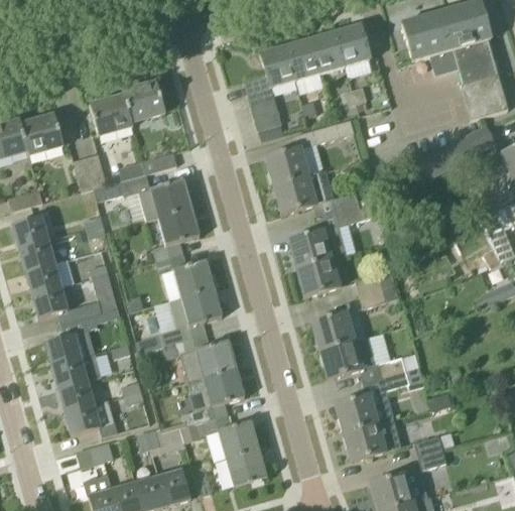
[(480,0),(447,9),(402,22),(412,60),(454,49),(464,84),(461,85),(471,120),(508,109),(488,39),(491,38),(480,0)]
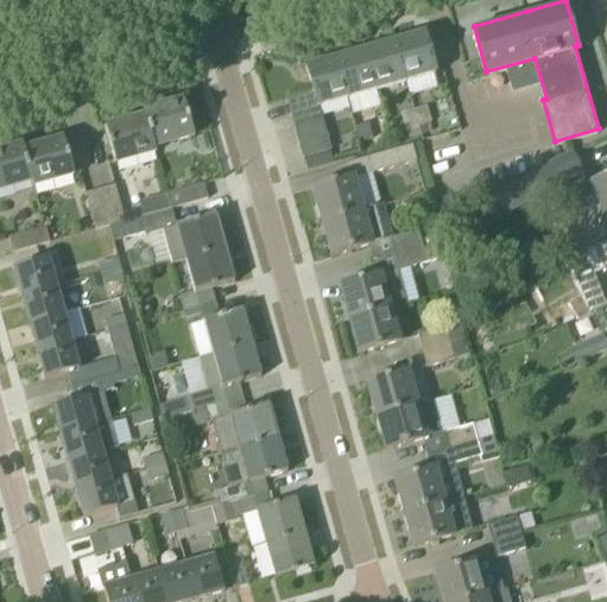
[(408,77),(434,70),(437,69),(425,29),(396,37),(406,78),(408,77)]
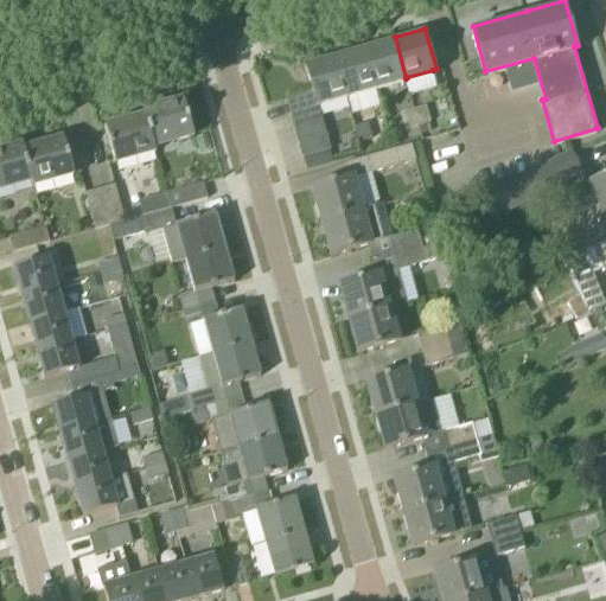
[(406,78),(395,37),(365,45),(377,87),(406,78)]
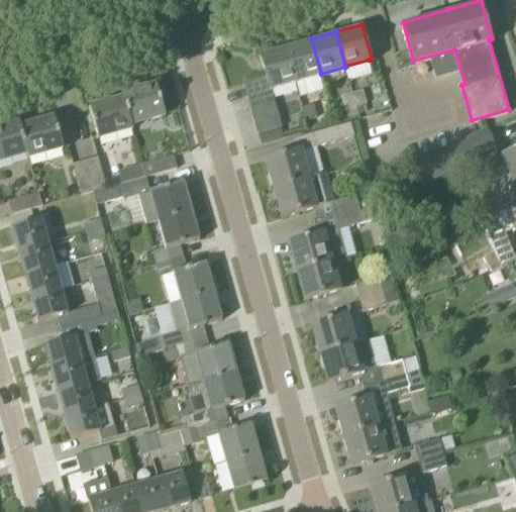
[(321,74),(311,38),(286,45),(296,81),(321,74)]
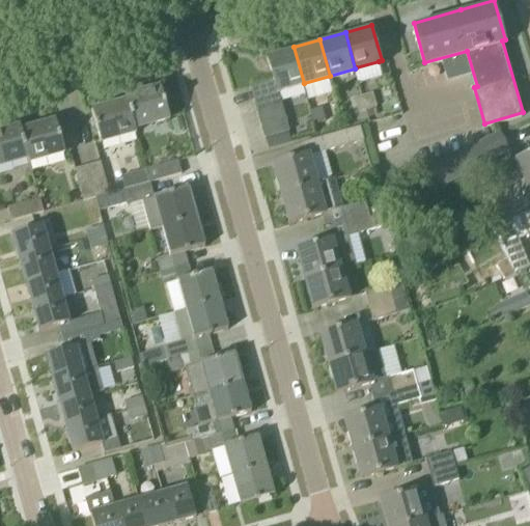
[(304,83),(294,47),(268,54),(274,76),(278,90),(279,89),(304,83)]
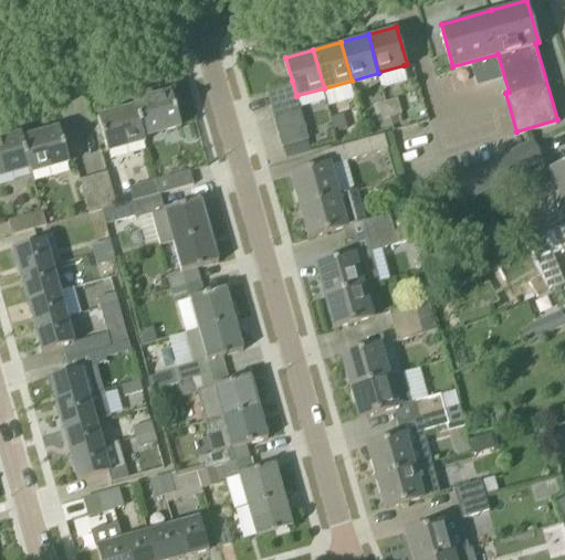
[(296,96),(292,81),(267,88),(271,103),(296,96)]
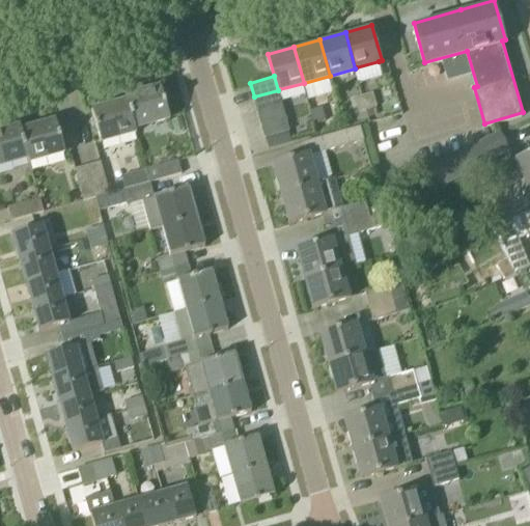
[(170,115),(161,84),(127,93),(129,99),(135,126),(170,115)]
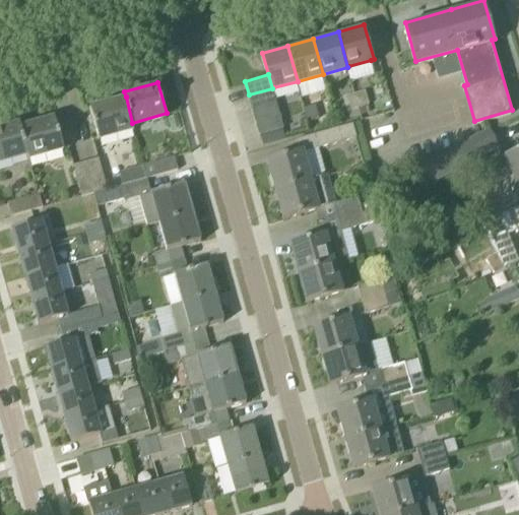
[(273,87),(272,88),(249,94),(253,107),(276,100),(273,87)]
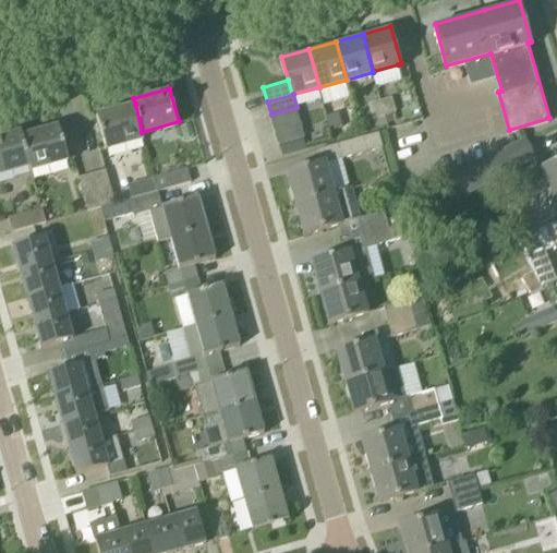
[(380,97),(385,111),(397,108),(392,94),(380,97)]
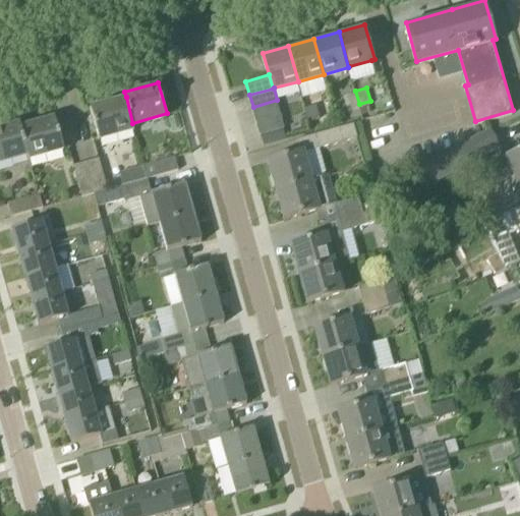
[(359,104),(355,91),(344,94),(350,115),(361,112),(359,104)]
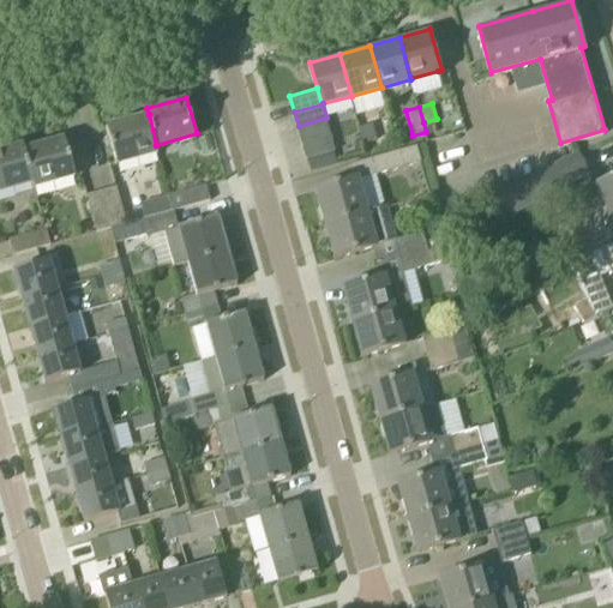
[(116,161),(157,150),(156,145),(149,114),(107,124),(116,161)]
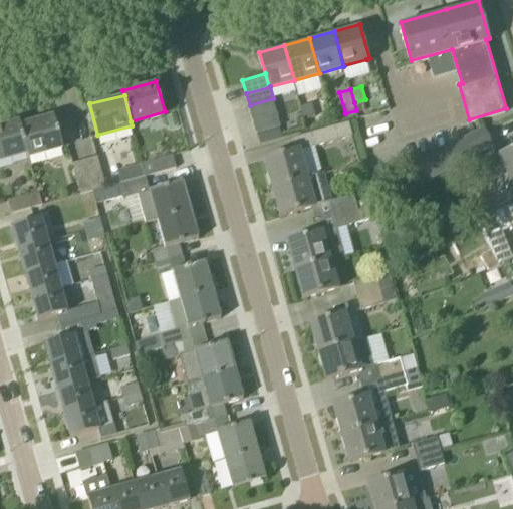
[(253,117),(276,111),(273,98),(250,105),(253,117)]
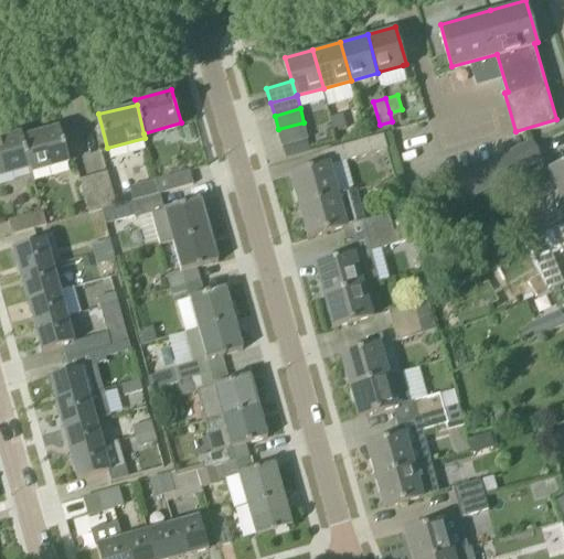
[(330,114),(334,129),(348,125),(343,109),(330,114)]
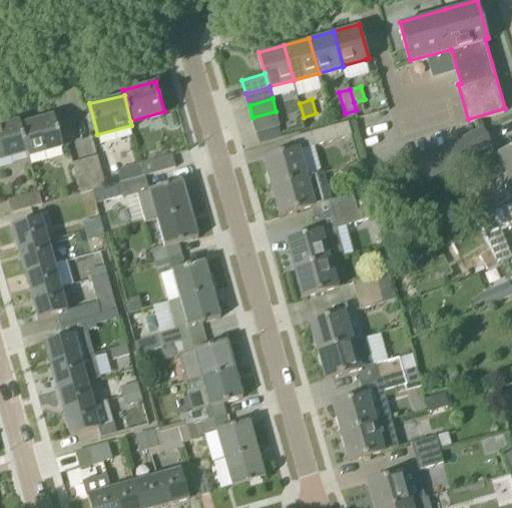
[(276,111),(252,117),(256,129),(279,123),(276,111)]
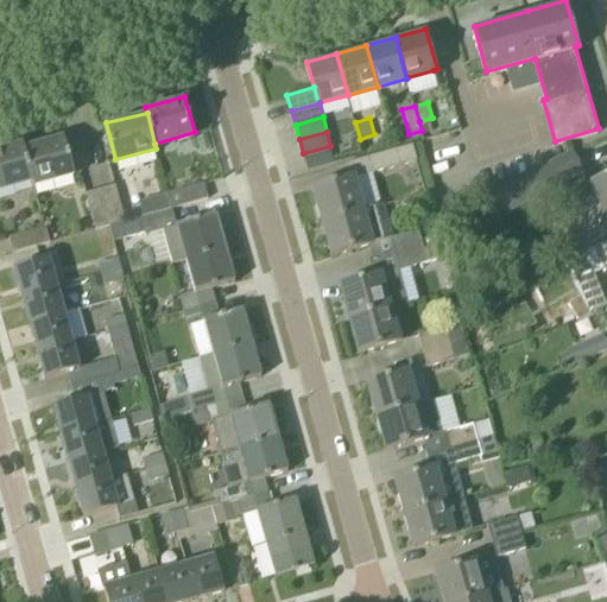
[(64,135),(50,139),(49,135),(23,143),(32,178),(33,182),(75,171),(64,135)]
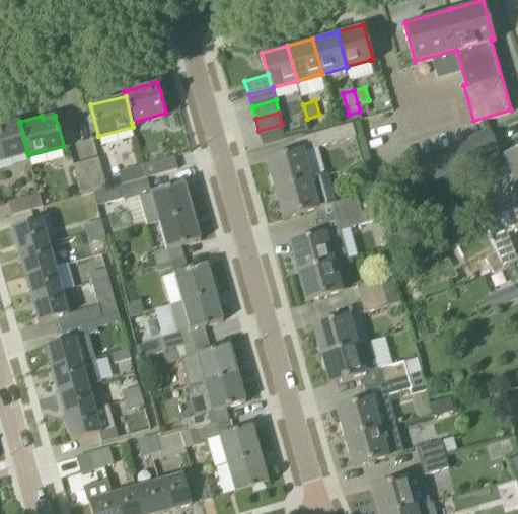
[(296,135),(299,148),(302,147),(303,149),(357,134),(353,120),(296,135)]
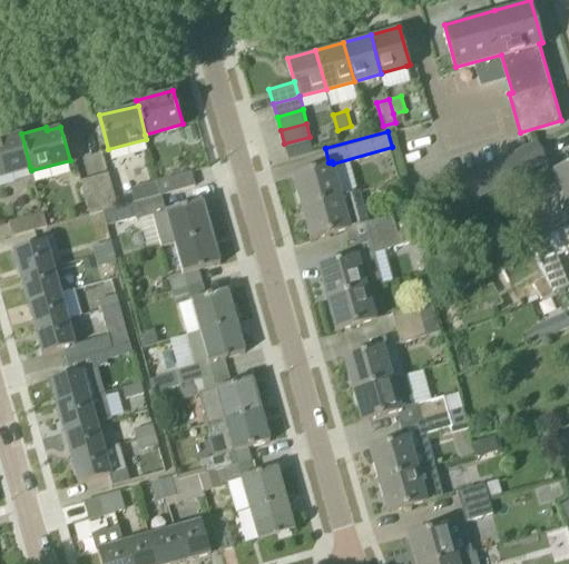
[(0,175),(30,167),(21,134),(0,139),(0,175)]
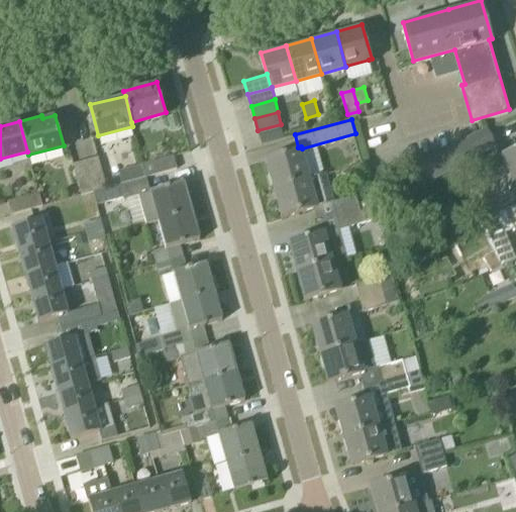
[(487,124),(474,131),(410,166),(420,184),(497,143),(487,124)]
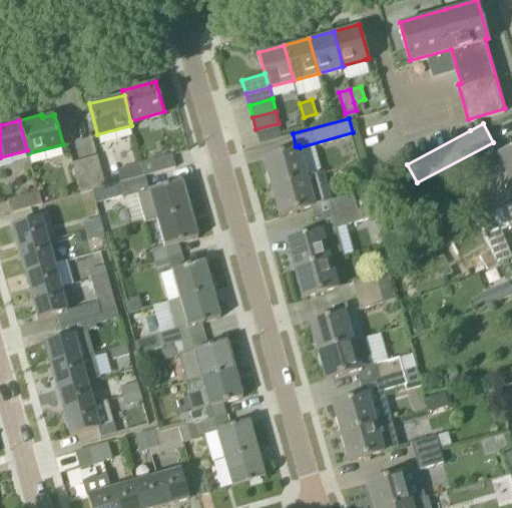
[(493,187),(490,181),(475,188),(482,204),(511,191),(511,143),(495,151),(508,181),(493,187)]
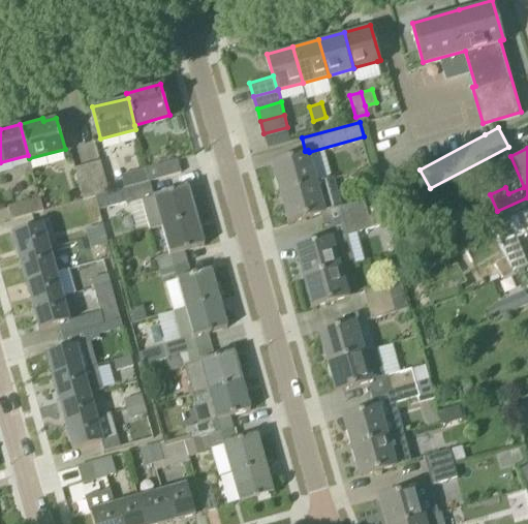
[(316,180),(309,152),(308,150),(305,151),(272,160),(280,190),(316,180)]
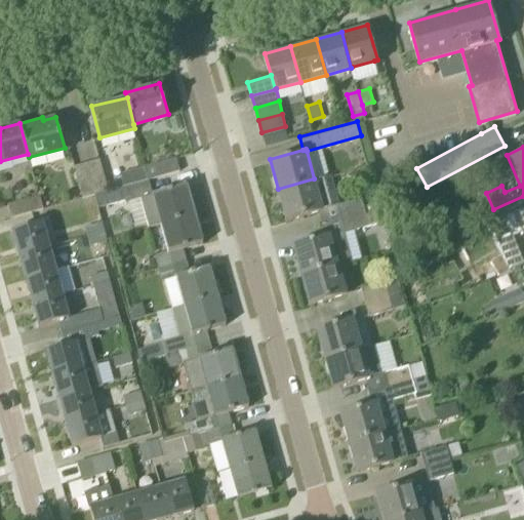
[(176,154),(145,163),(149,176),(180,168),(176,154)]
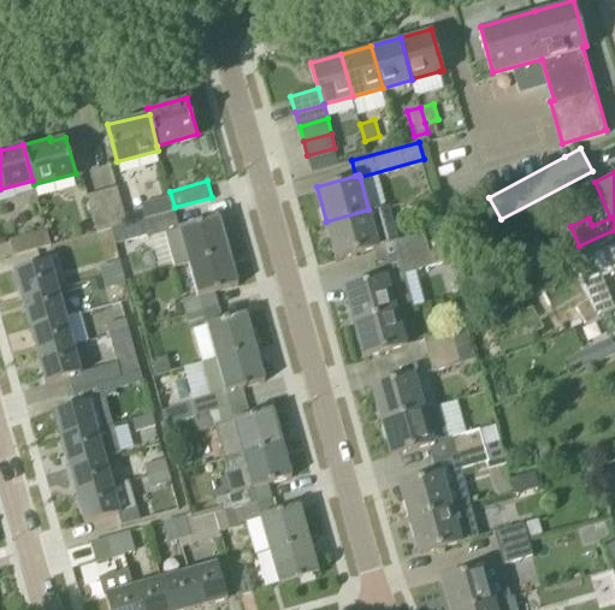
[(118,183),(102,187),(113,225),(129,220),(128,220),(118,183)]
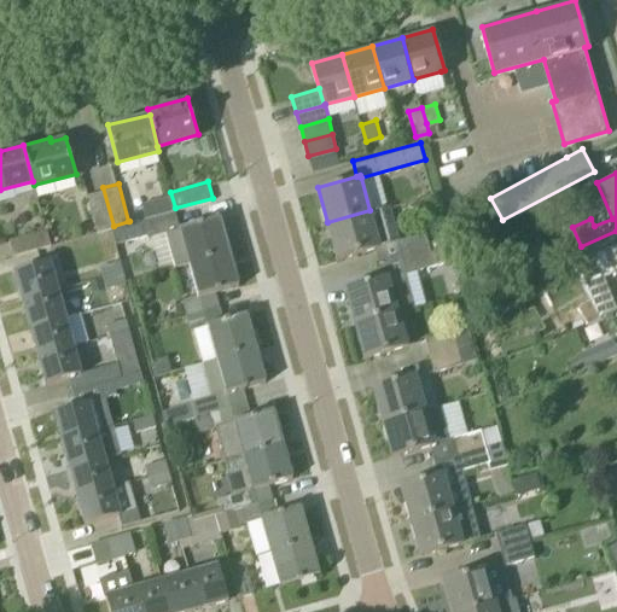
[(111,226),(114,226),(103,187),(87,191),(97,229),(111,226)]
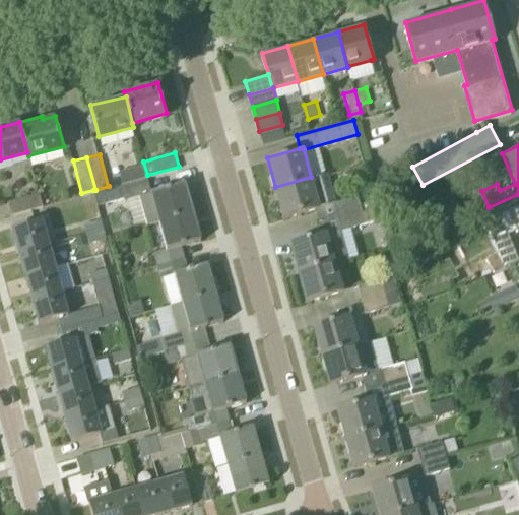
[(283,215),(329,202),(326,193),(332,191),(327,173),(311,177),(275,187),(283,215)]
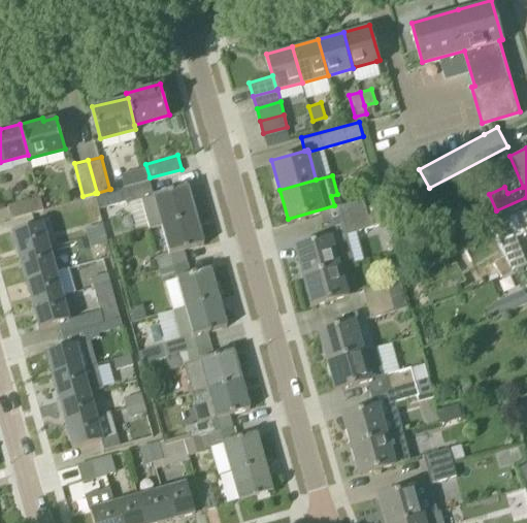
[(150,225),(162,222),(196,213),(188,183),(141,196),(150,225)]
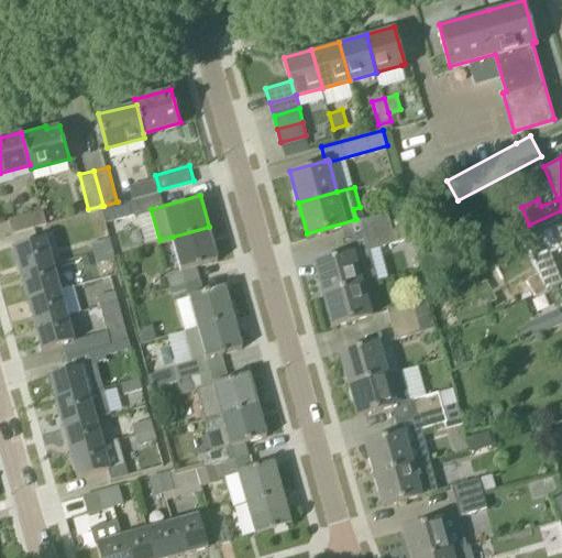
[(120,232),(116,217),(135,211),(132,197),(117,201),(118,201),(103,206),(101,206),(109,234),(110,234),(110,236),(120,232)]
